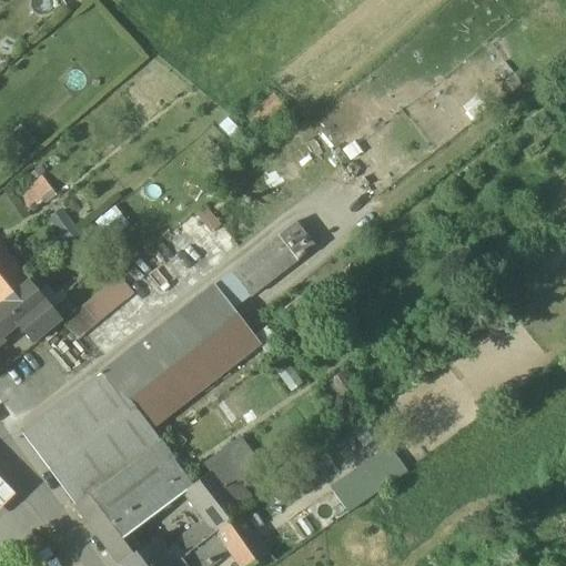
[(275,94),(249,117),(261,131),(287,109),(275,94)]
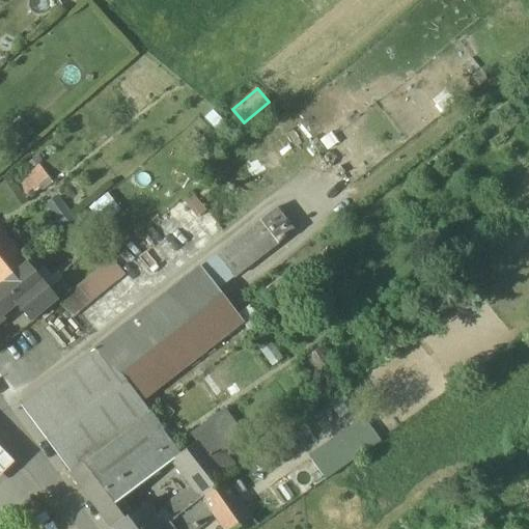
[(43,190),(53,183),(39,164),(29,172),(30,174),(17,185),(27,198),(42,188),(43,190)]
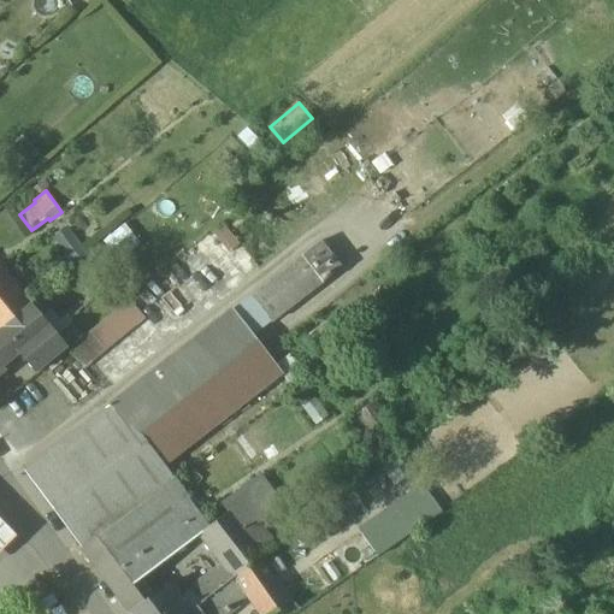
[(55,238),(74,263),(89,252),(71,226),(55,238)]
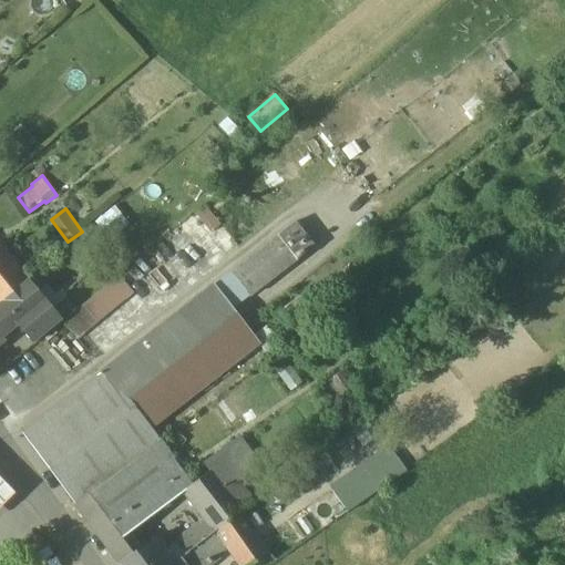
[(297,221),(233,270),(252,296),(316,246),(297,221)]
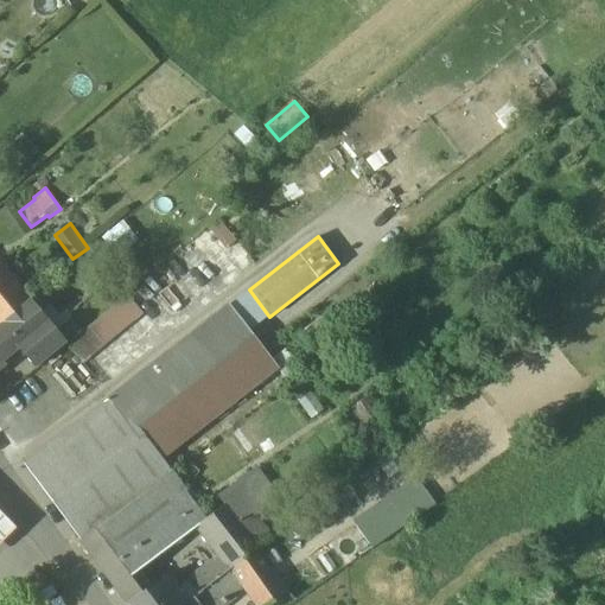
[(0,323),(29,299),(0,265),(0,323)]
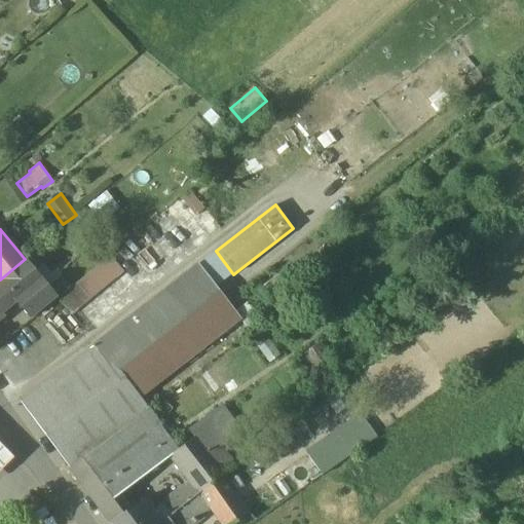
[(124,270),(111,254),(61,297),(73,312),(124,270)]
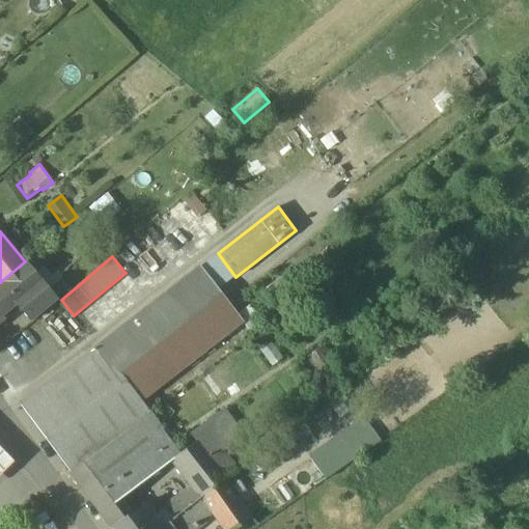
[(0,312),(2,315),(18,302),(32,319),(57,300),(25,261),(0,282),(0,312)]
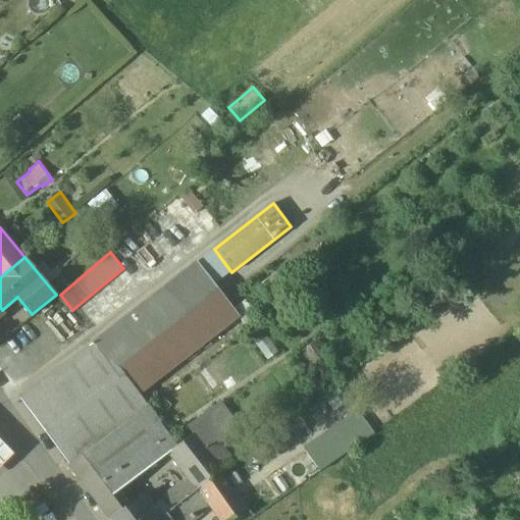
[(200,261),(95,343),(94,343),(93,343),(94,345),(22,398),(70,463),(149,405),(141,393),(240,315),(200,261)]
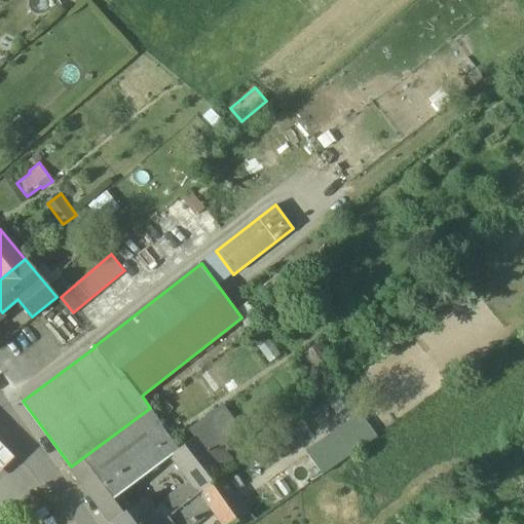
[(334,364),(320,343),(306,353),(321,373),(334,364)]
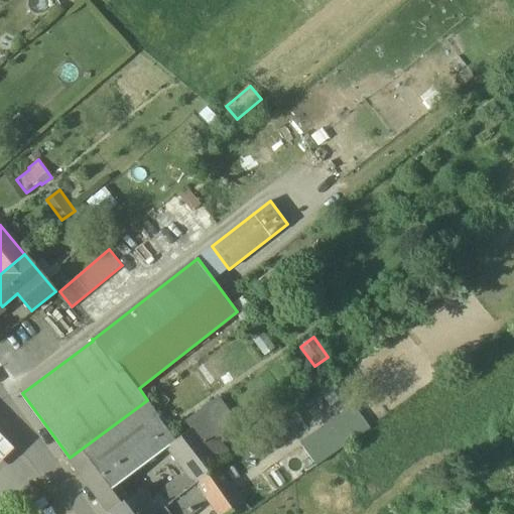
[(447,353),(441,357),(446,364),(453,359),(447,353)]
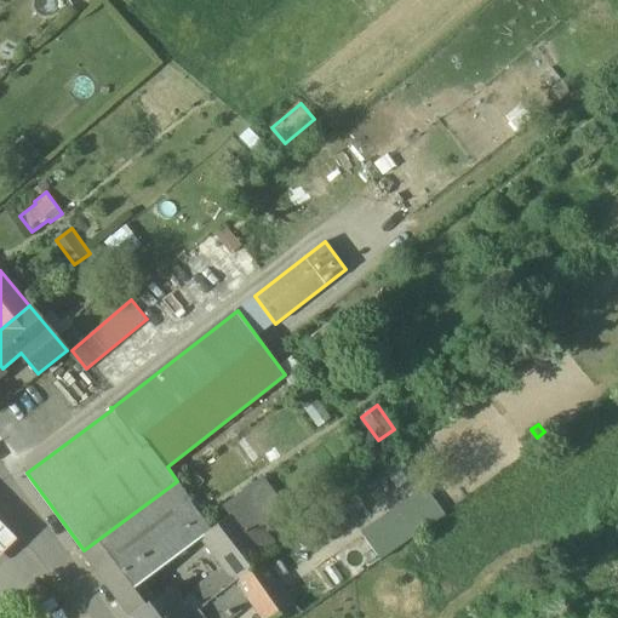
[(261,480),(224,505),(229,513),(230,511),(245,531),(265,556),(276,548),(259,526),(282,509),(261,480)]
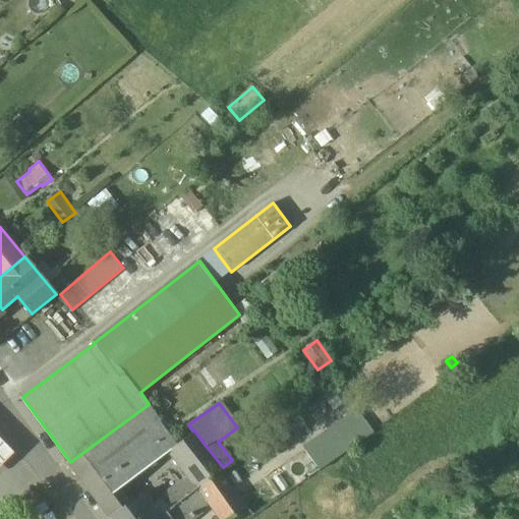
[(149,404),(70,462),(101,503),(119,488),(166,454),(158,442),(159,441),(157,439),(156,440),(148,429),(161,419),(149,404)]
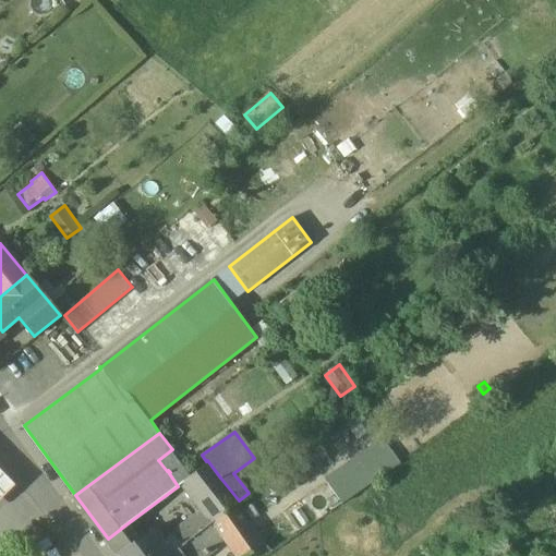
[(191,474),(172,449),(158,460),(167,471),(168,470),(170,472),(169,473),(178,486),(184,482),(183,480),(191,474)]
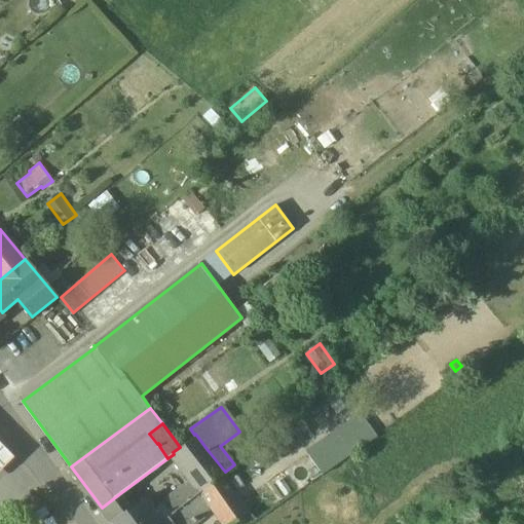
[(337,433),(308,453),(323,475),(351,453),(337,433)]
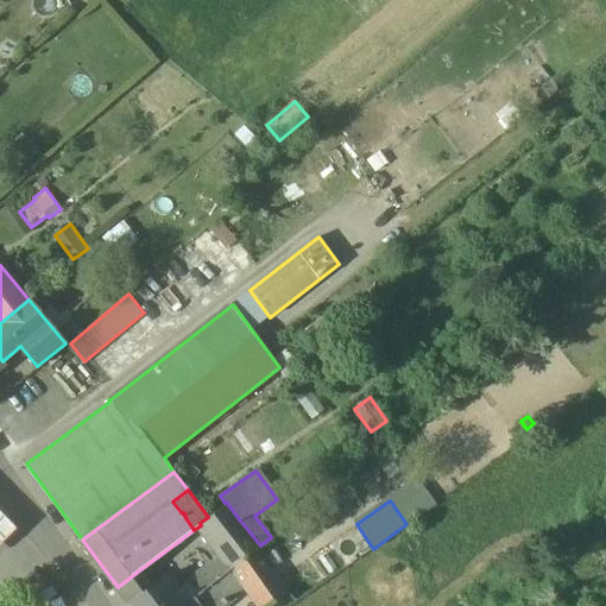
[(208,517),(200,523),(201,525),(213,541),(240,521),(226,502),(225,503),(208,517)]
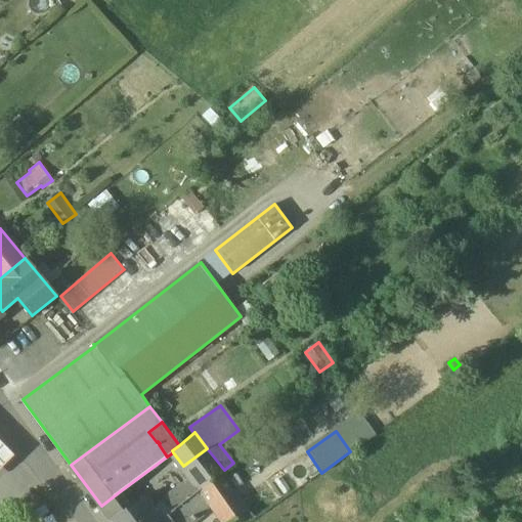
[(0,467),(14,454),(0,439),(0,467)]
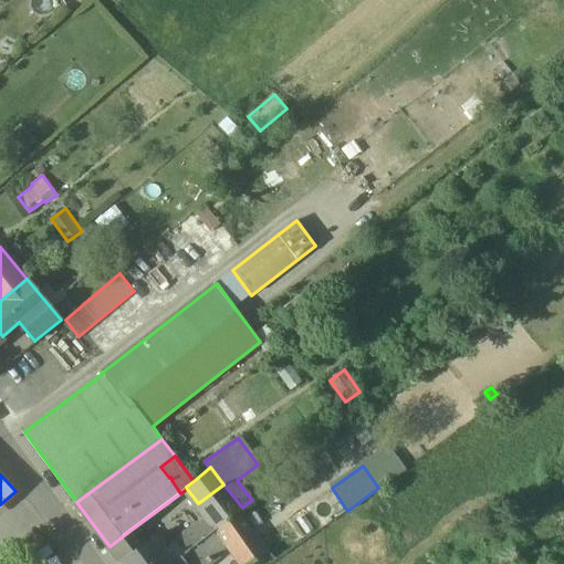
[(223,484),(198,503),(207,515),(216,528),(240,509),(242,508),(223,484)]
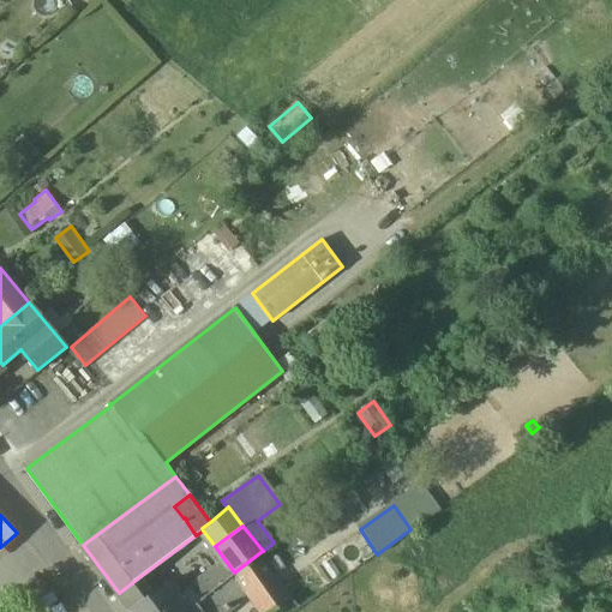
[(261,552),(234,573),(246,589),(262,611),(271,611),(292,598),(261,552)]
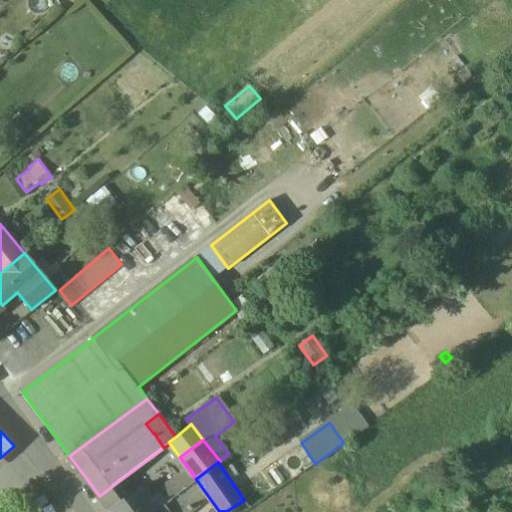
[(188,468),(176,477),(179,482),(162,496),(166,502),(190,484),(196,479),(188,468)]
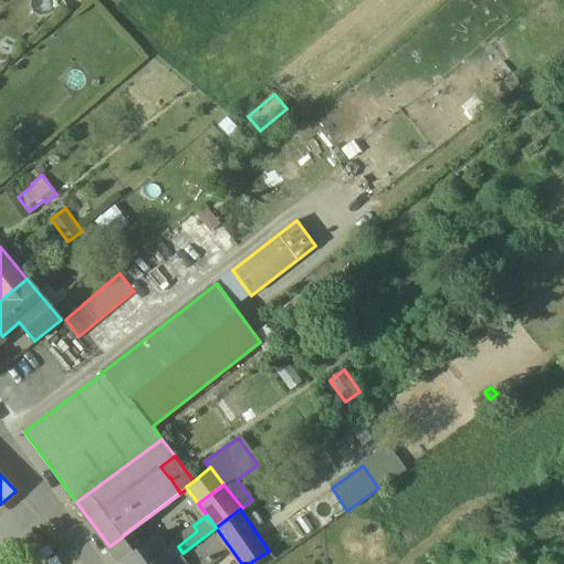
[(227,543),(216,528),(209,533),(221,551),(227,543)]
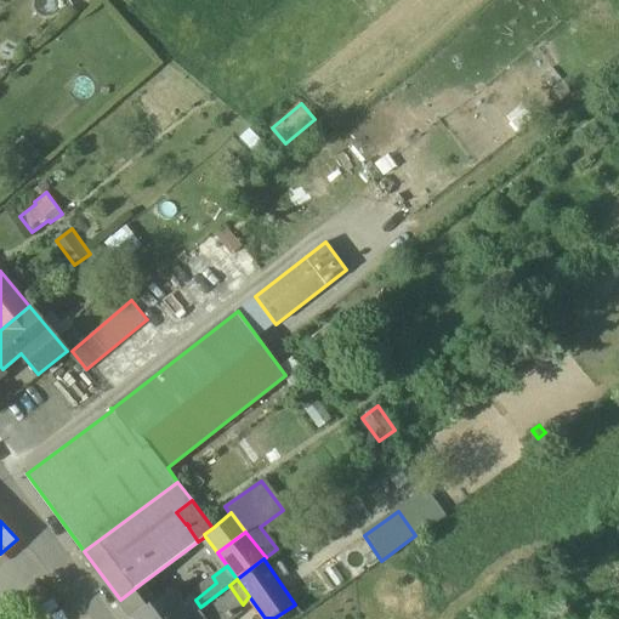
[(142,583),(120,600),(132,615),(154,598),(142,583)]
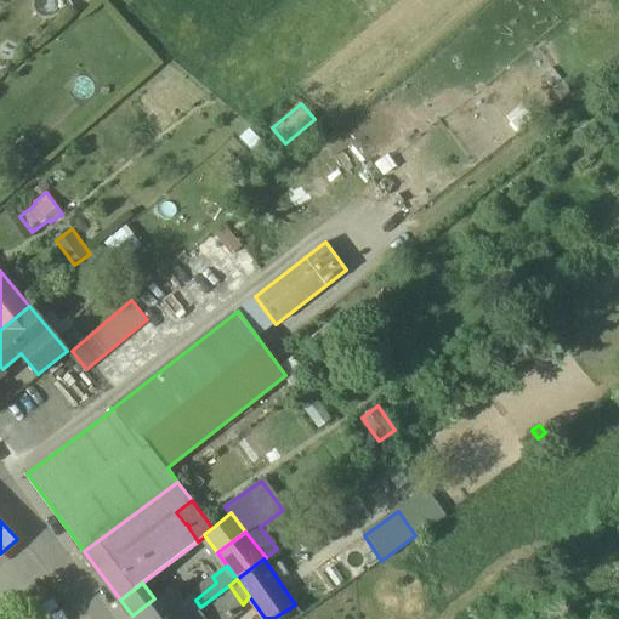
[(200,607),(196,611),(200,618),(226,618),(244,606),(243,605),(230,585),(200,607)]
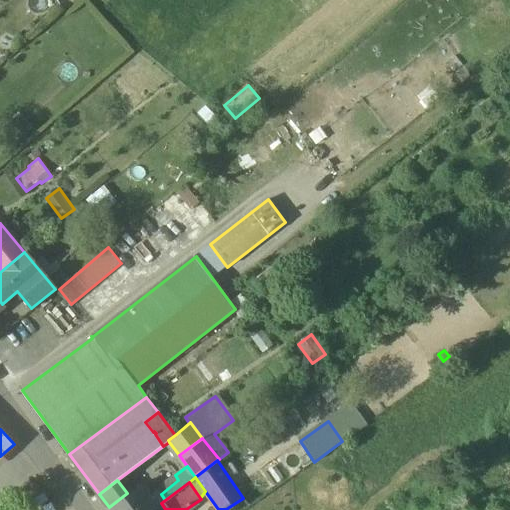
[(109,507),(104,509),(151,509),(157,506),(140,483),(127,493),(109,507)]
